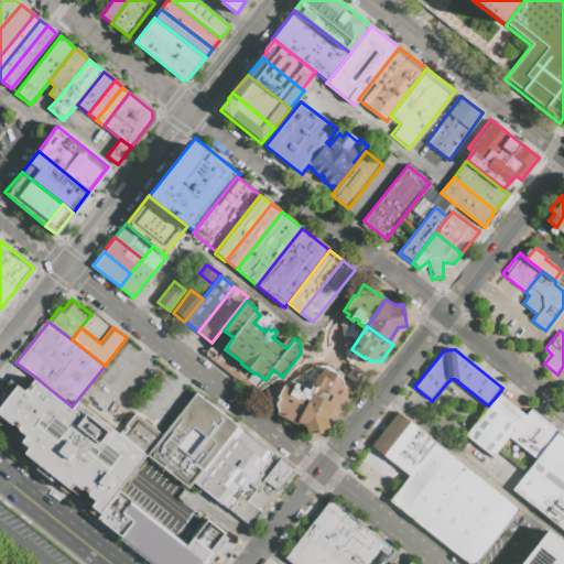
[(312,436),(312,433),(307,435),(305,429),(271,412),(278,412),(277,405),(279,399),(277,398),(283,384),(285,386),(285,384),(293,388),(295,383),(299,384),(296,390),(302,392),(304,388),(310,390),(317,375),(320,376),(323,368),(338,375),(337,378),(346,381),(344,386),(346,388),(336,410),(333,409),(327,420),(329,429),(323,430),(324,433),(312,436)]
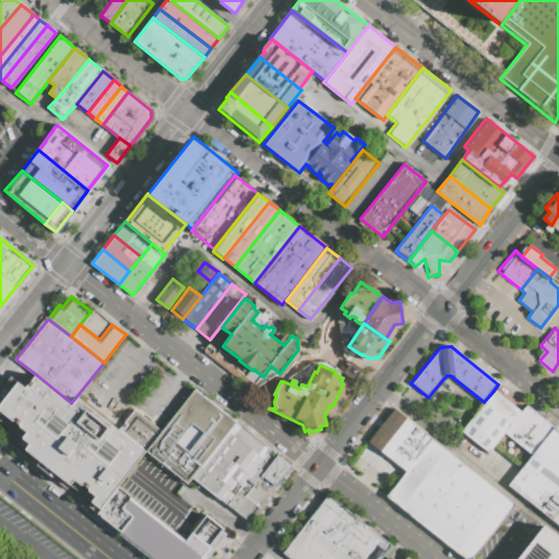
[(78,397),(118,429),(146,452),(118,487),(97,514),(80,500),(88,490),(82,485),(74,496),(21,453),(24,449),(10,437),(14,431),(20,425),(13,420),(8,427),(0,420),(0,389),(10,377),(25,389),(36,375),(71,403),(72,404),(78,397)]
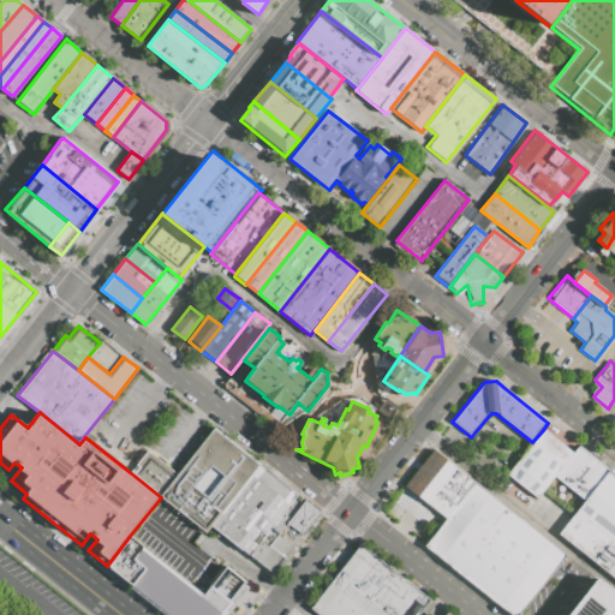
[(237,447),(183,514),(161,497),(178,476),(215,429),(237,447)]
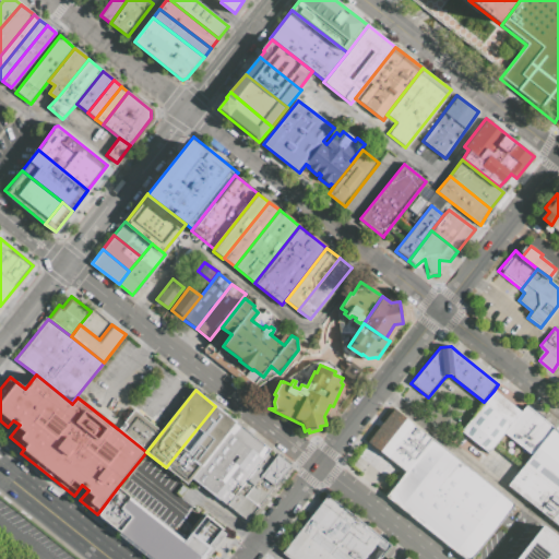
[(521,413),(495,445),(488,453),(461,431),(484,402),(494,391),(521,413)]
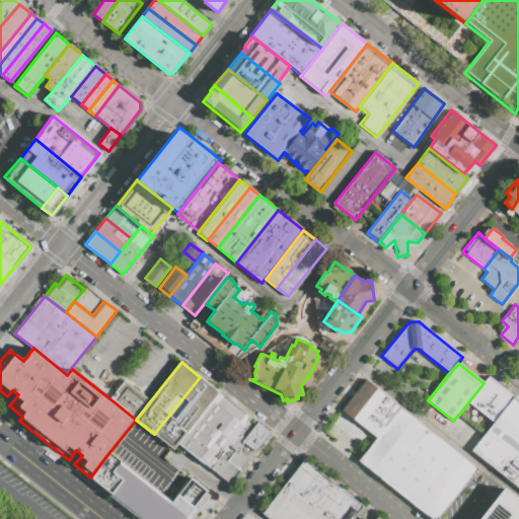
[(219,392),(178,443),(173,449),(154,434),(200,377),(219,392)]
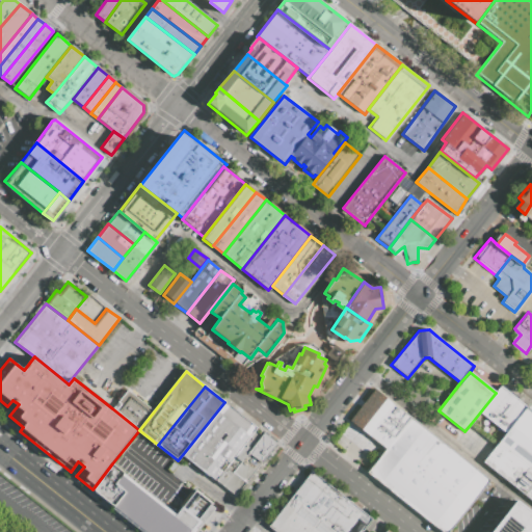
[(501,387),(510,394),(480,431),(471,424),(496,393),(501,387)]
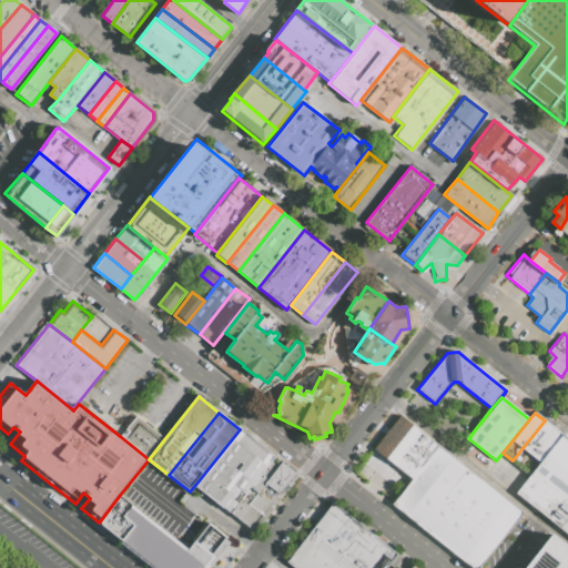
[(386,458),(373,448),(401,414),(413,424),(386,458)]
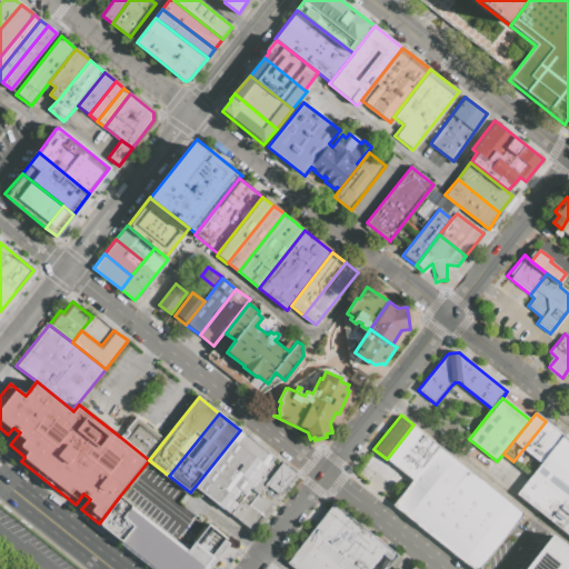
[(165,440),(149,460),(120,437),(136,417),(165,440)]
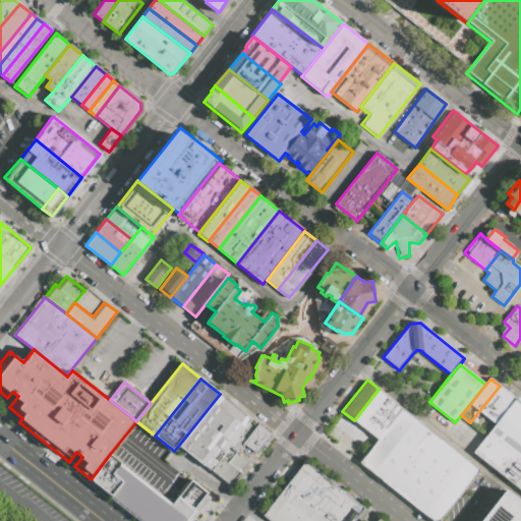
[(470,422),(500,386),(508,392),(478,429),(470,422)]
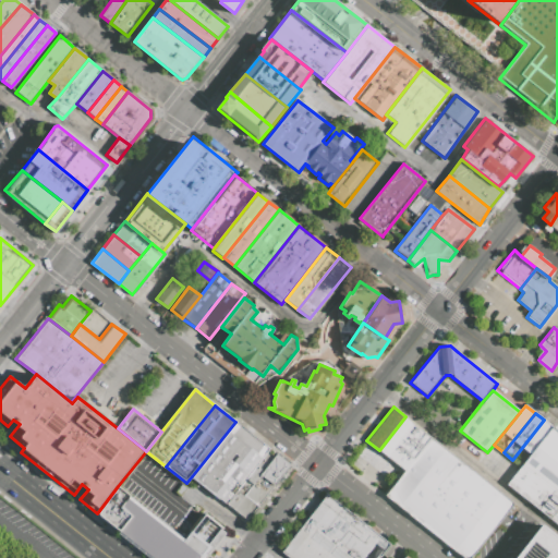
[(379,450),(405,416),(420,427),(392,460),(379,450)]
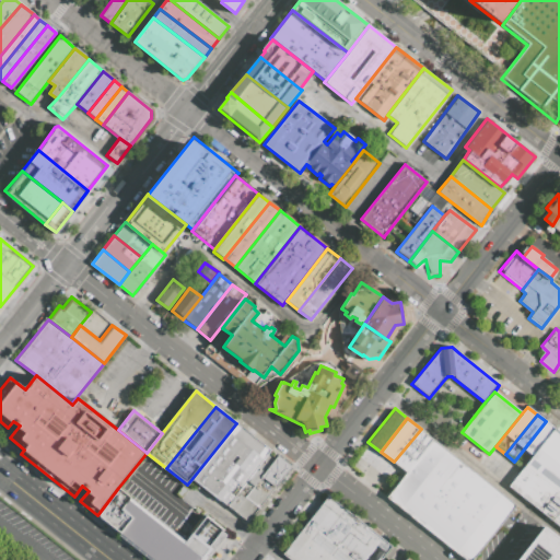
[(546,421),(555,429),(523,468),(514,462),(546,421)]
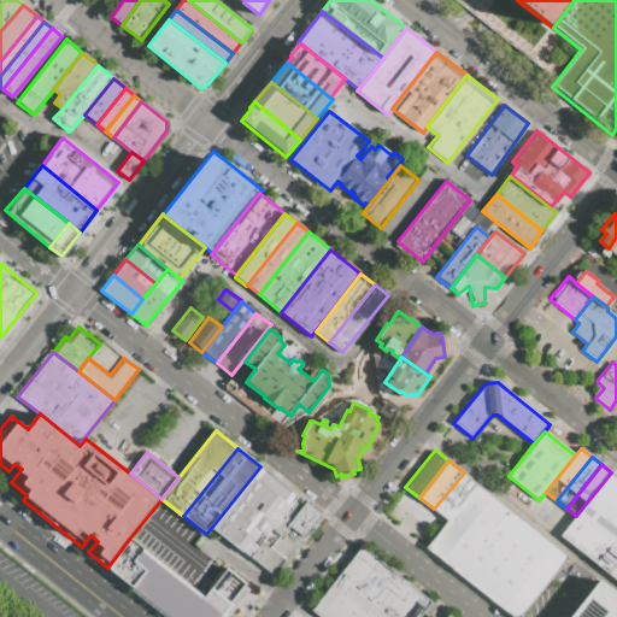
[(260,466),(280,481),(231,542),(212,527),(260,466)]
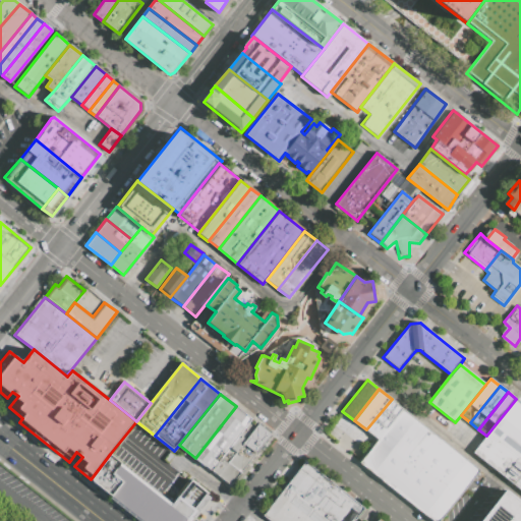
[(366,429),(392,399),(403,408),(379,439),(366,429)]
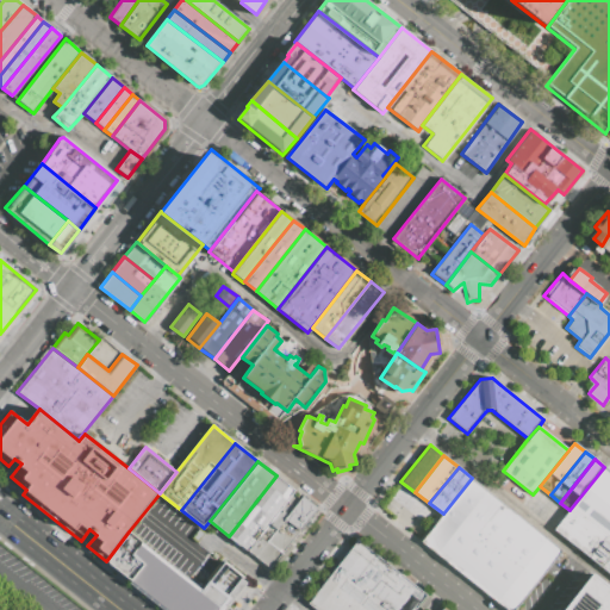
[(609,573),(554,529),(570,510),(604,467),(609,471),(609,573)]
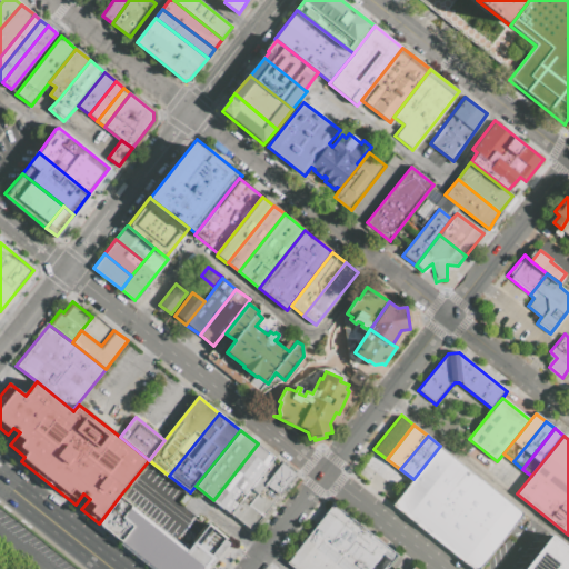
[(258,443),(276,458),(262,475),(242,500),(231,513),(213,500),(258,443)]
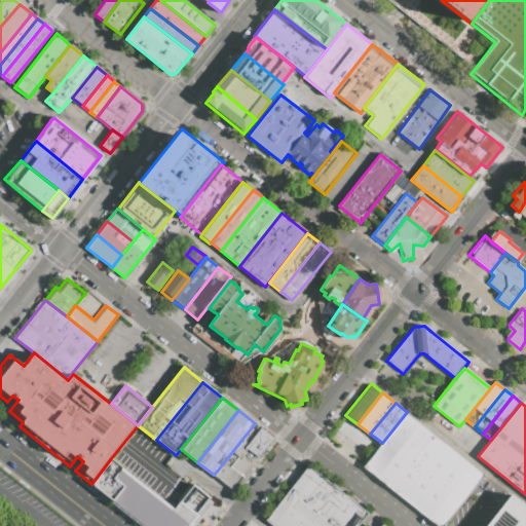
[(382,443),(407,412),(485,474),(444,525),(438,525),(363,466),(382,443)]
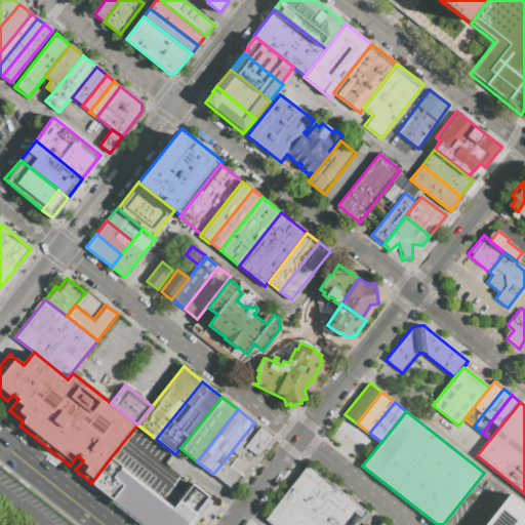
[(260,427),(274,437),(258,457),(245,447),(248,443),(260,427)]
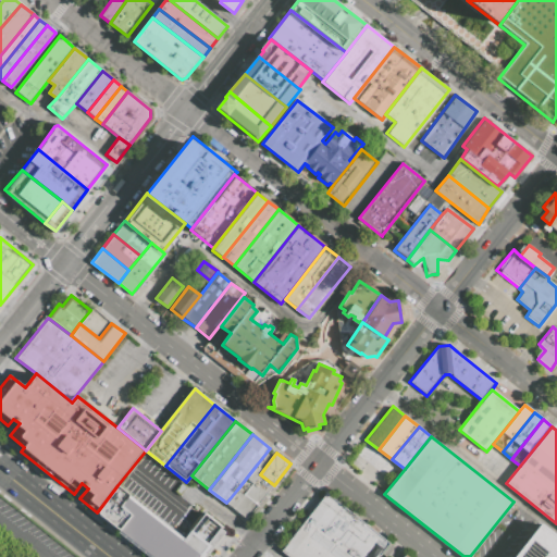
[(237,490),(257,465),(263,470),(260,474),(274,485),(258,506),(237,490)]
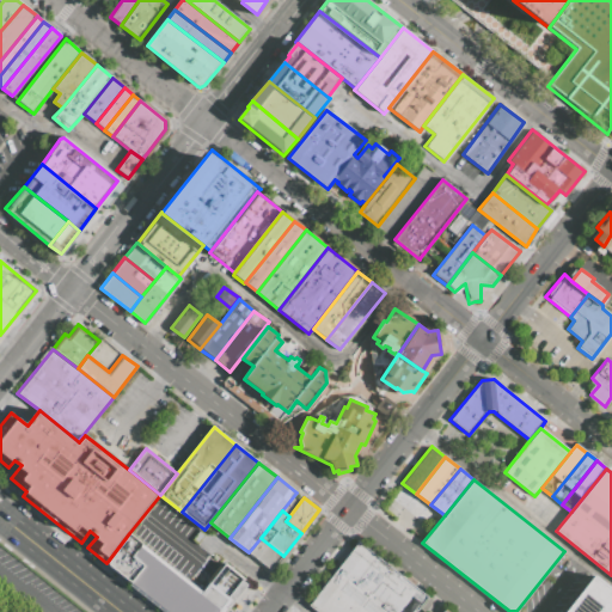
[(106,563),(169,611),(221,611),(226,607),(228,609),(249,583),(245,580),(222,562),(200,589),(129,533),(106,563)]
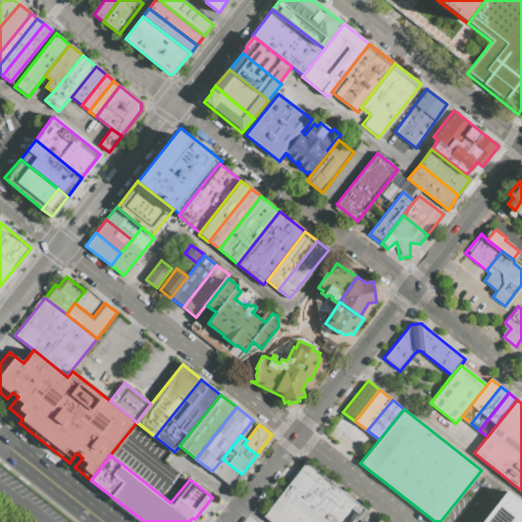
[(222,459),(242,474),(232,487),(212,471),(222,459)]
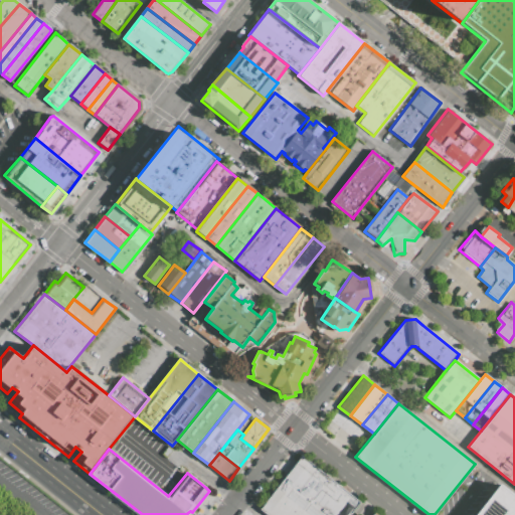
[(360,502),(350,514),(266,514),(261,511),(302,457),(360,502)]
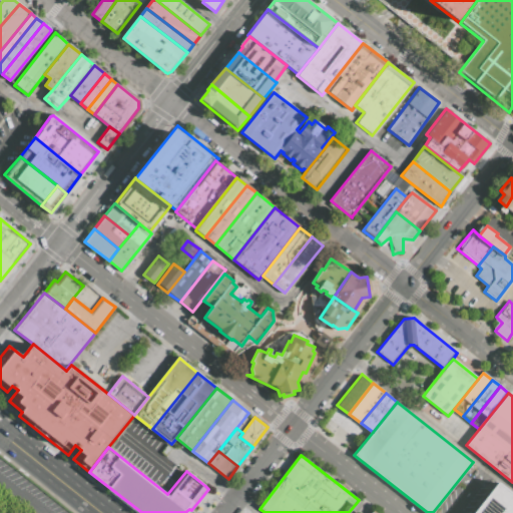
[(512,512),(512,494),(495,481),(472,512),(512,512)]
